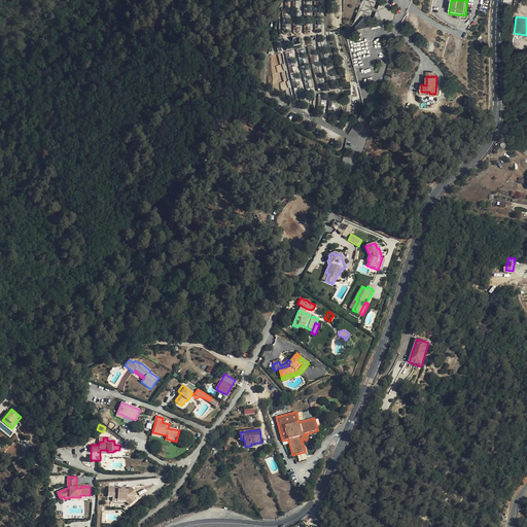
[(119,488),(109,488),(109,496),(113,496),(113,499),(124,499),(123,501),(128,501),(131,505),(138,499),(135,496),(138,493),(132,486),(128,489),(128,490),(126,490),(126,489),(126,487),(121,487),(121,490),(121,491),(119,491),(119,489),(119,488)]
